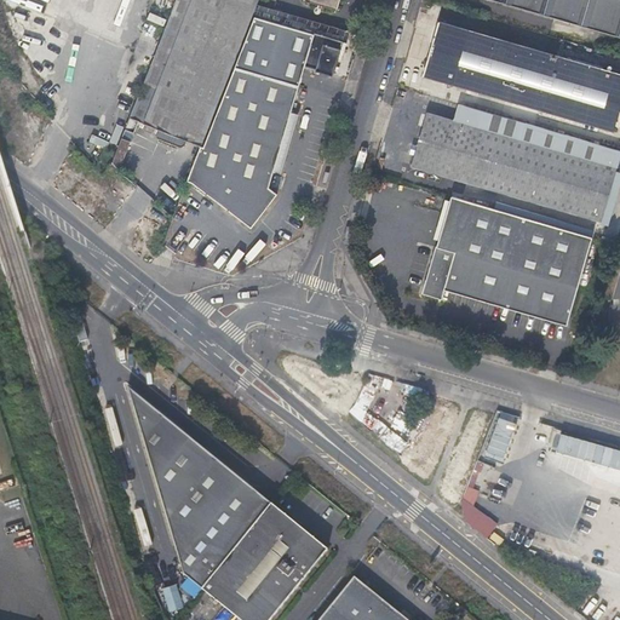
[(176,0),(155,53),(125,130),(135,133),(138,122),(158,130),(156,135),(158,139),(183,150),(187,147),(189,142),(200,147),(257,0),(176,0)]
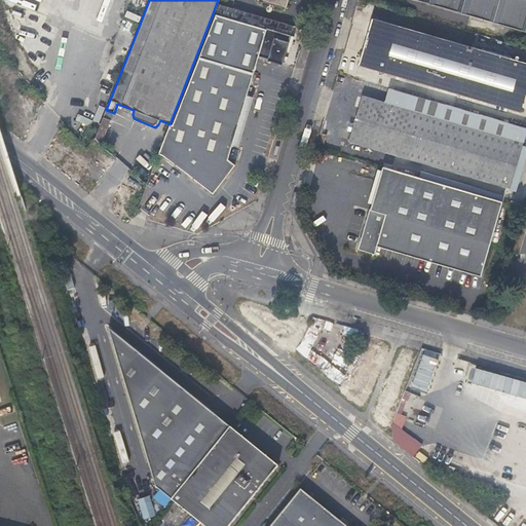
[(129,0),(127,5),(130,6),(117,40),(132,45),(149,0),(129,0)]
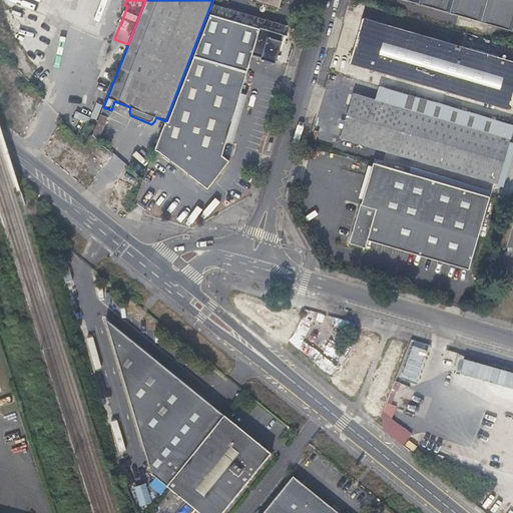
[(512,0),(408,0),(512,30),(512,0)]
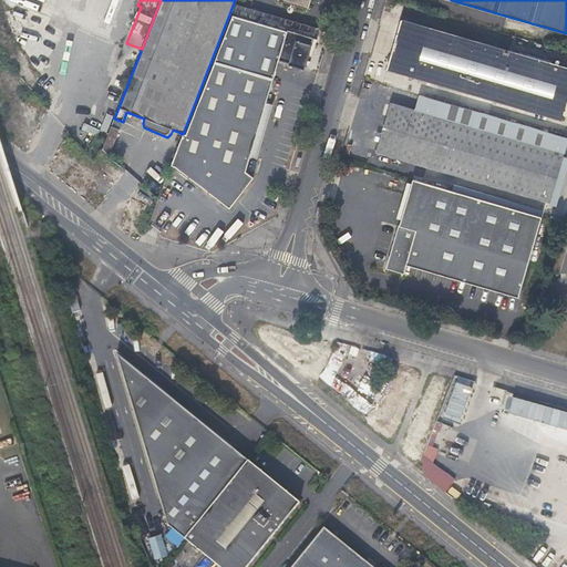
[(566,98),(566,68),(401,20),(385,69),(560,120),(566,98)]
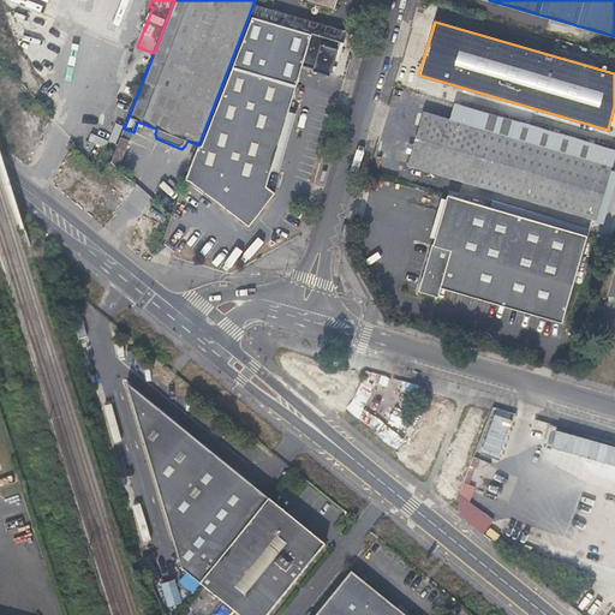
[(565,34),(566,25),(549,22),(547,31),(565,34)]
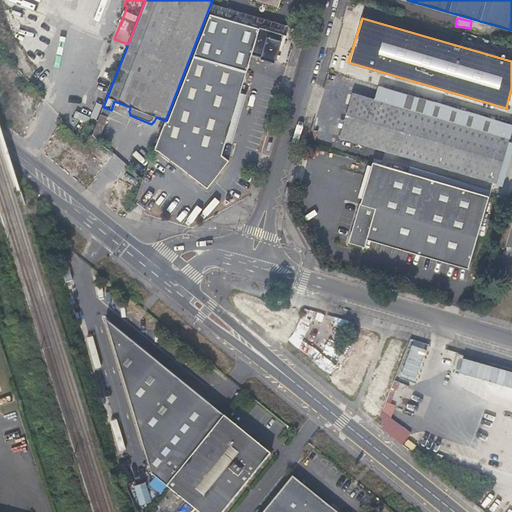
[(170,122),(165,121),(154,147),(159,149),(180,167),(199,181),(213,180),(229,160),(223,154),(227,141),(241,92),(248,71),(196,56),(170,122)]
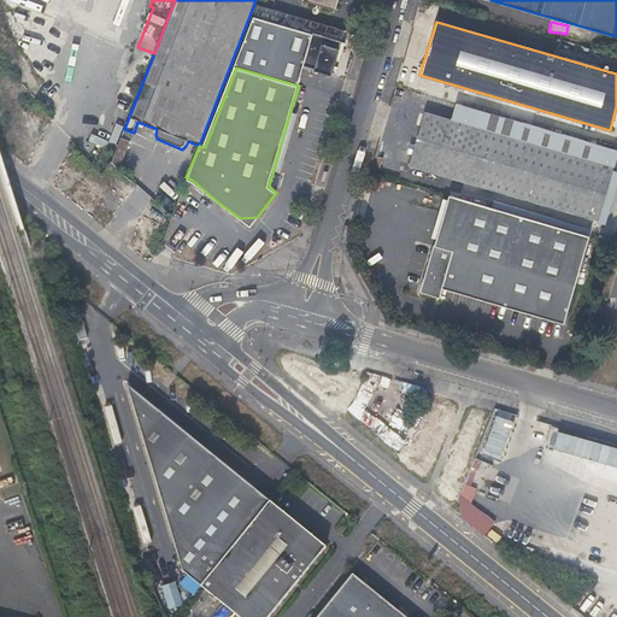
[(298,113),(291,111),(274,170),(281,172),(298,113)]
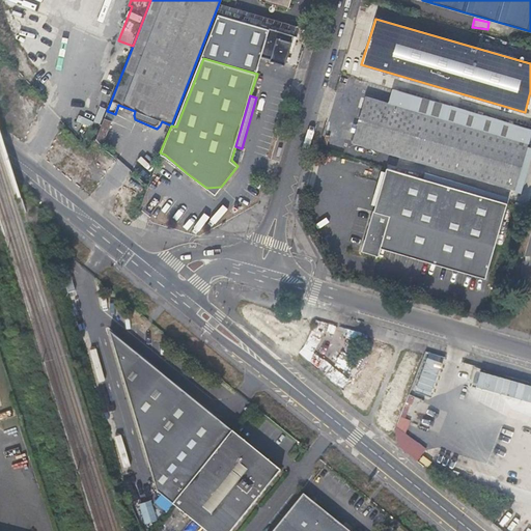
[(525,144),(365,98),(353,142),(512,189),(525,144)]
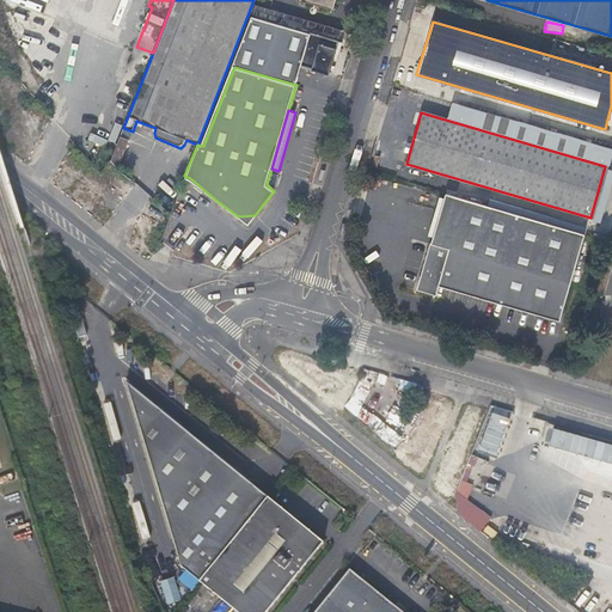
[(120,138),(111,159),(118,167),(129,141),(120,138)]
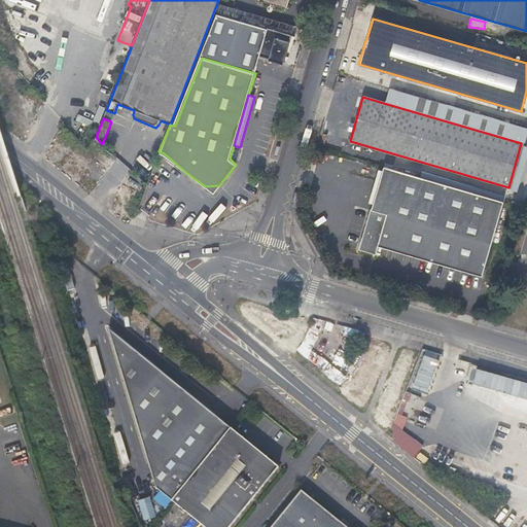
[(503,202),(383,167),(371,210),(370,210),(358,249),(376,254),(378,247),(482,277),(503,202)]
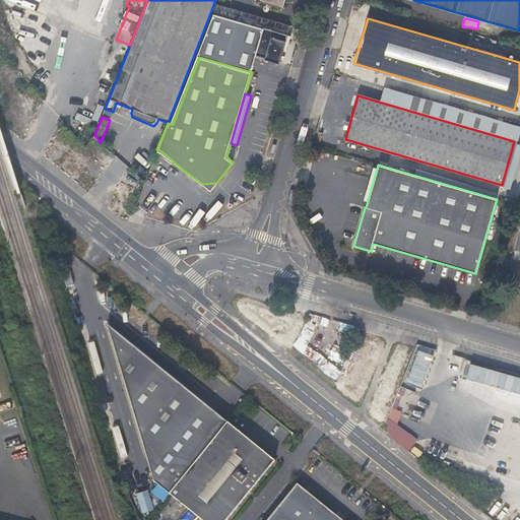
[(155,484),(172,497),(231,425),(160,368),(109,327),(155,484)]
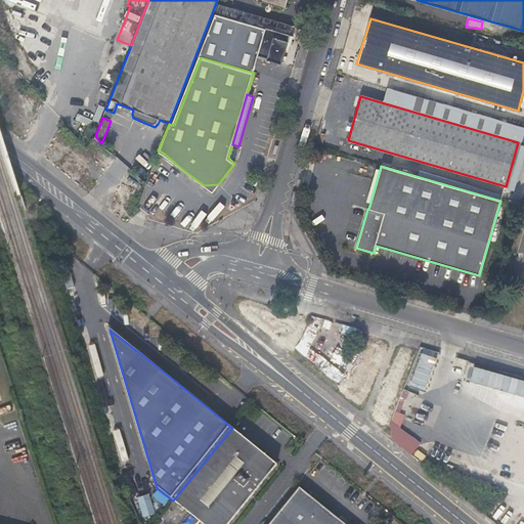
[(423,391),(435,353),(419,348),(406,385),(423,391)]
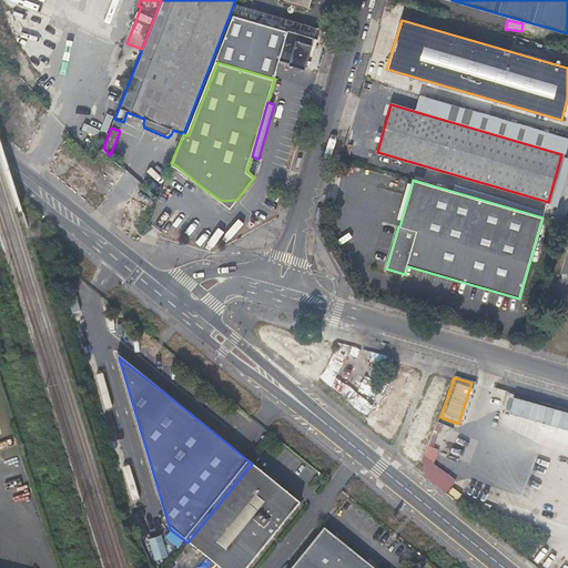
[(505,416),(567,432),(567,430),(567,414),(508,399),(505,416)]
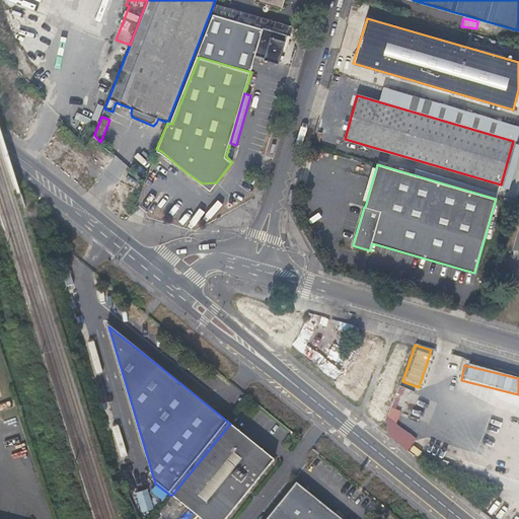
[(230,424),(171,496),(201,518),(229,518),(277,460),(230,424)]
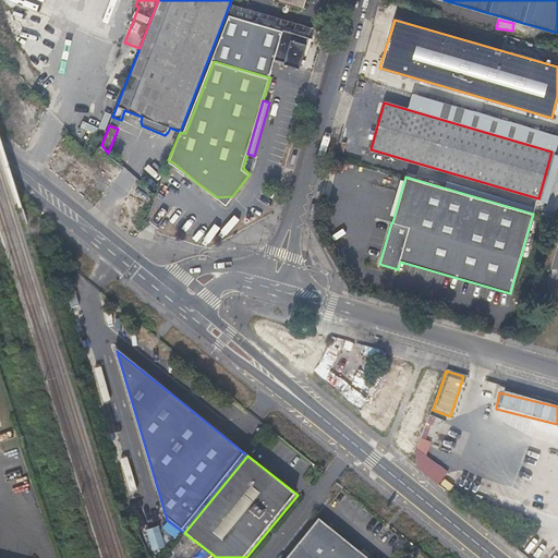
[(364,557),(316,520),(284,557),(364,557)]
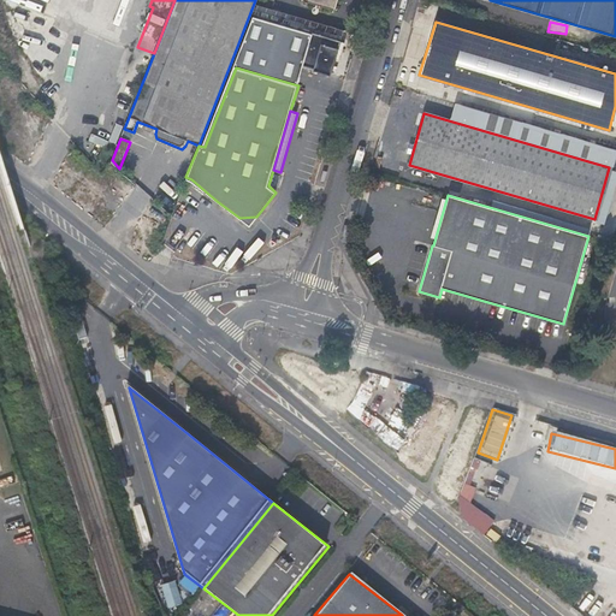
[(594,581),(588,579),(581,587),(586,591),(594,581)]
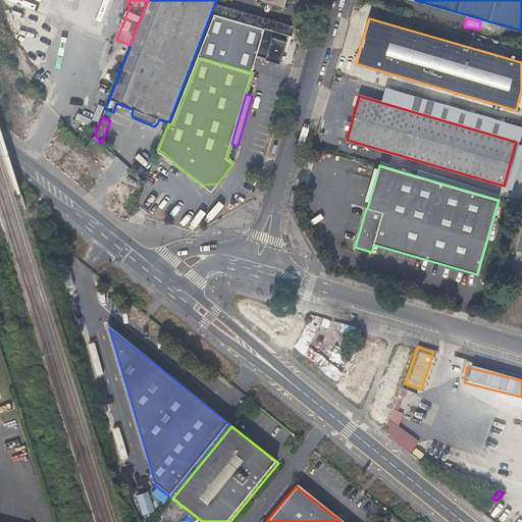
[(389,521),(394,516),(382,507),(378,513),(389,521)]
